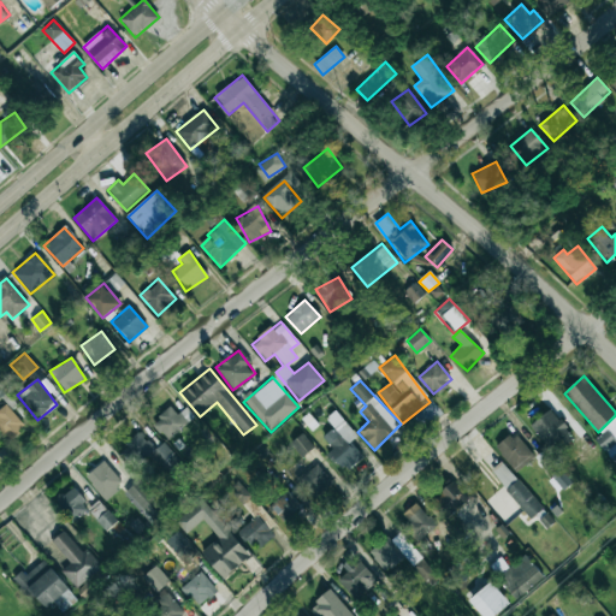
[(25,426),(7,406),(0,412),(0,434),(7,442),(25,426)]
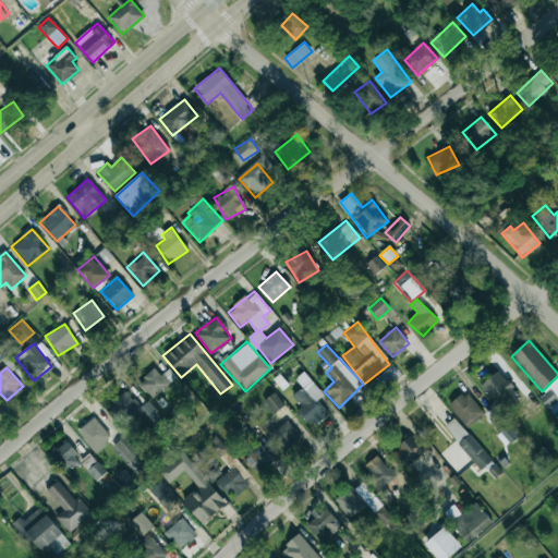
[(168,368),(160,376),(154,368),(137,384),(152,399),(176,377),(168,368)]
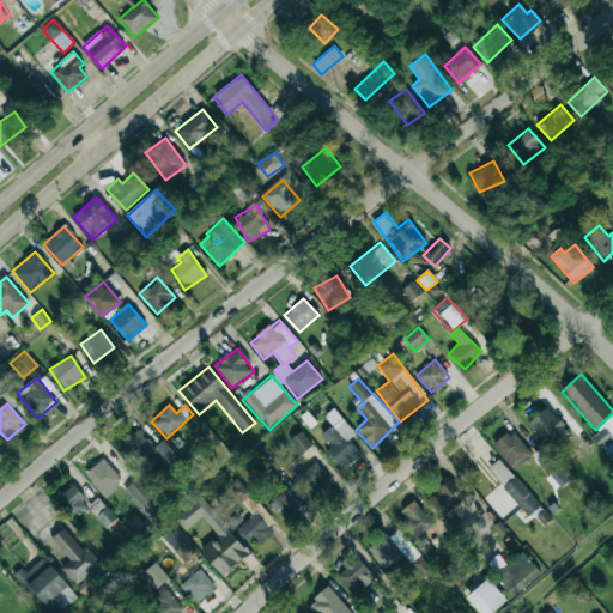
[(570,438),(551,407),(528,422),(548,453),(570,438)]
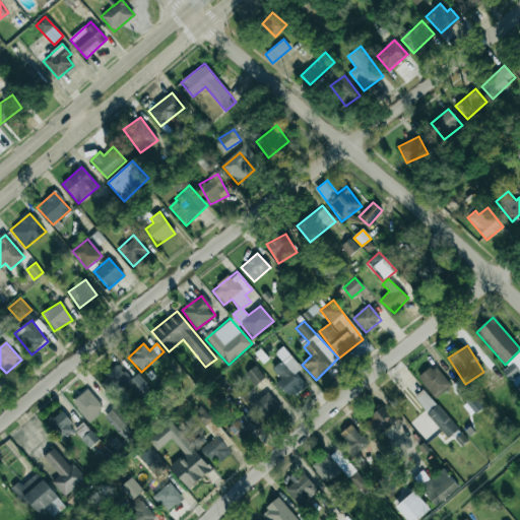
[(296,374),(302,368),(282,346),(275,353),(281,361),(272,370),(280,379),(277,382),(291,398),(307,385),(296,374)]
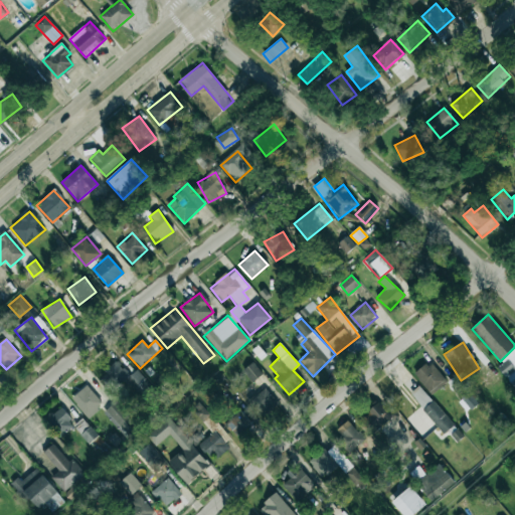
[(514,379),(514,369),(509,359),(499,365),(509,383),(514,379)]
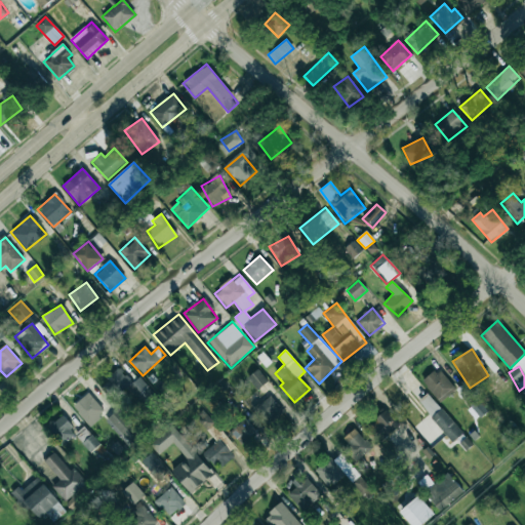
[(422,381),(439,402),(455,390),(439,368),(422,381)]
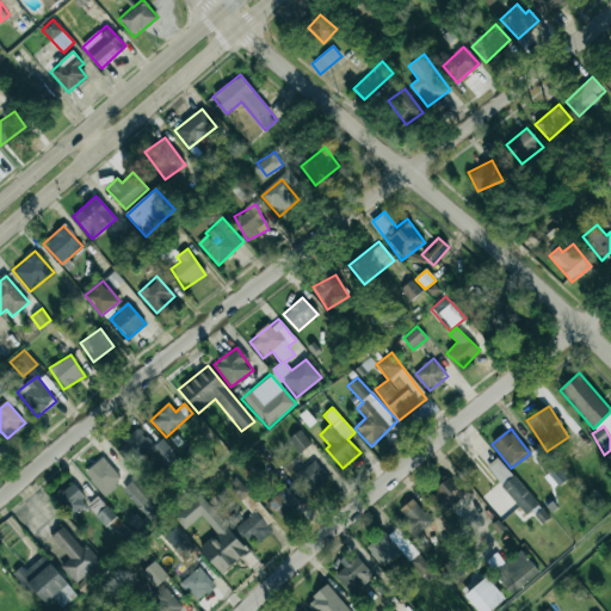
[(162,438),(153,445),(140,430),(118,448),(134,467),(149,454),(173,482),(189,470),(162,438)]
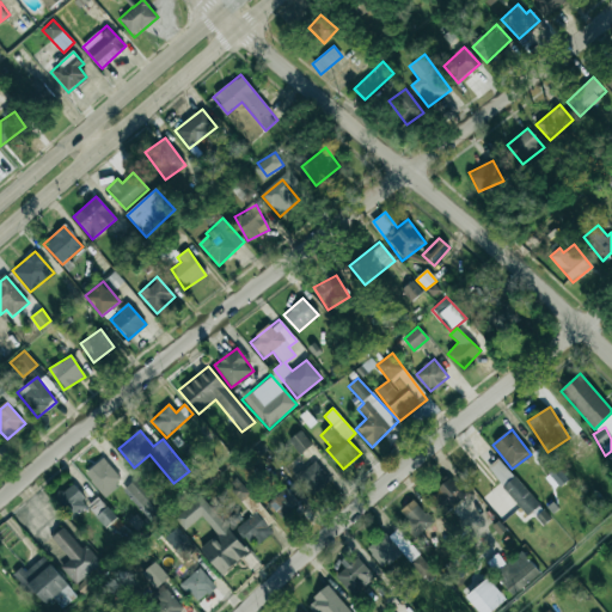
[(299,456),(312,445),(300,430),(288,441),(299,456)]
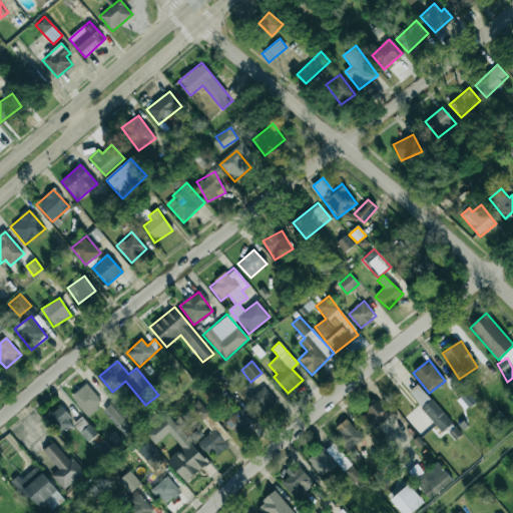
[(476,402),(455,379),(448,386),(470,408),(476,402)]
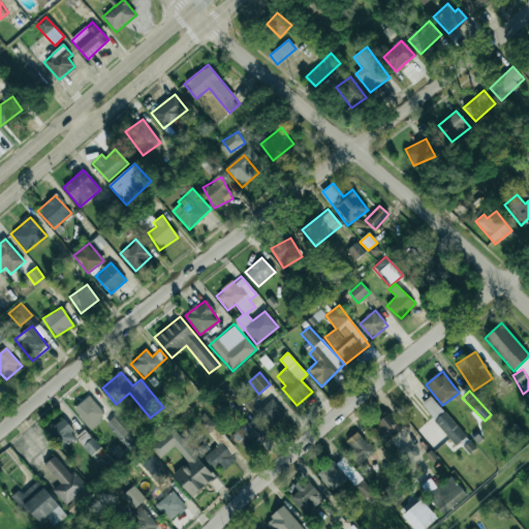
[(73,410),(91,429),(105,415),(89,396),(73,410)]
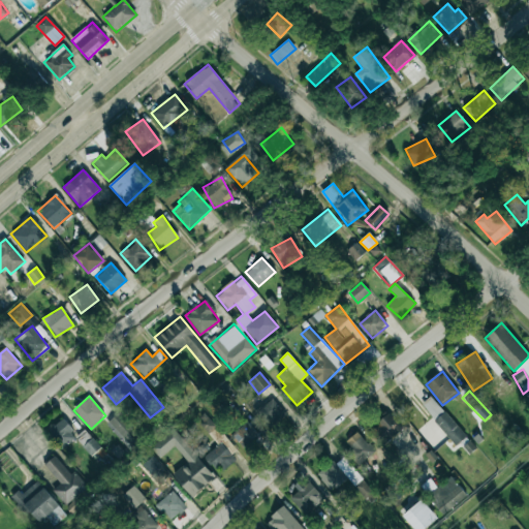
[(422,404),(455,446),(465,438),(432,396),(422,404)]
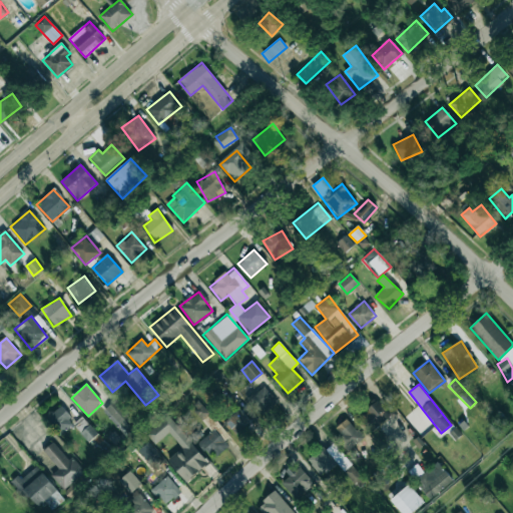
[(261,416),(277,402),(263,386),(246,401),(261,416)]
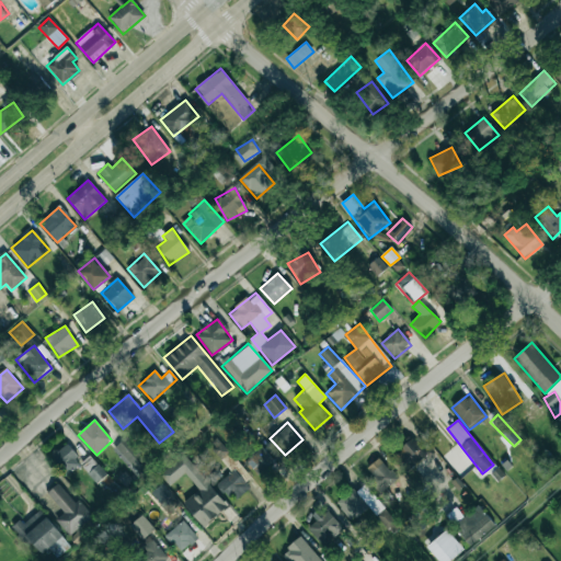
[(140,479),(153,466),(125,438),(112,451),(140,479)]
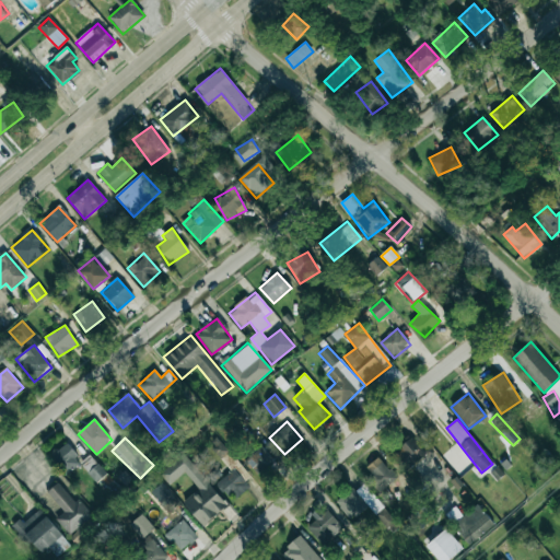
[(406,471),(426,453),(411,438),(392,456),(406,471)]
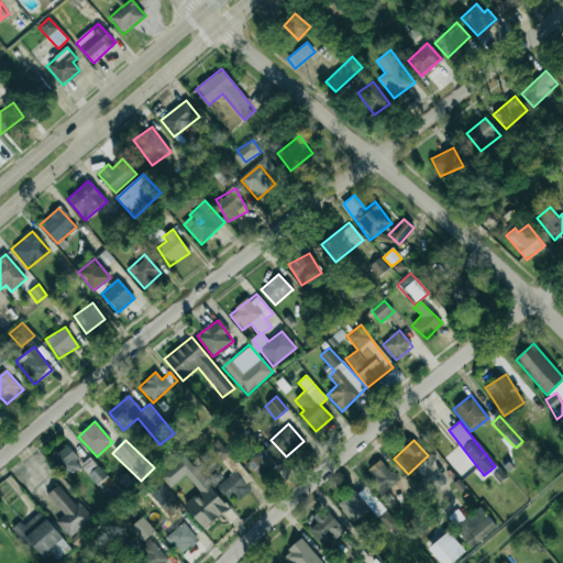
[(230,454),(218,441),(209,450),(222,462),(230,454)]
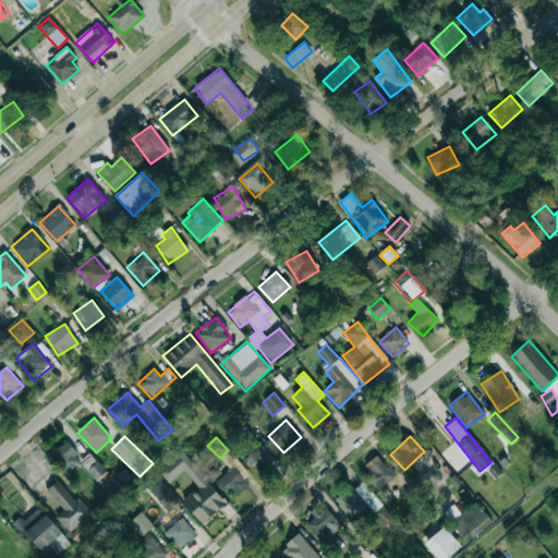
[(67,473),(81,460),(65,443),(51,455),(67,473)]
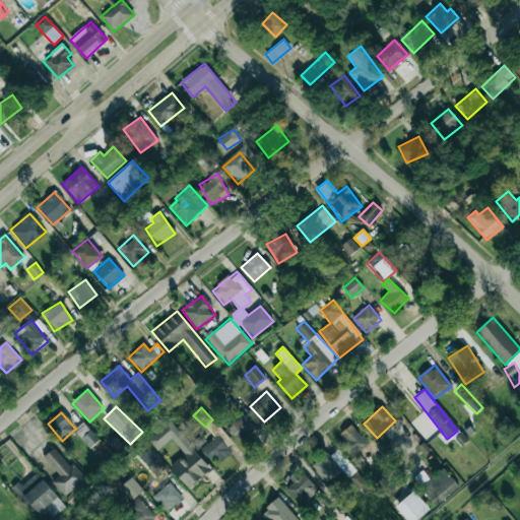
[(241,442),(255,428),(242,413),(226,428),(241,442)]
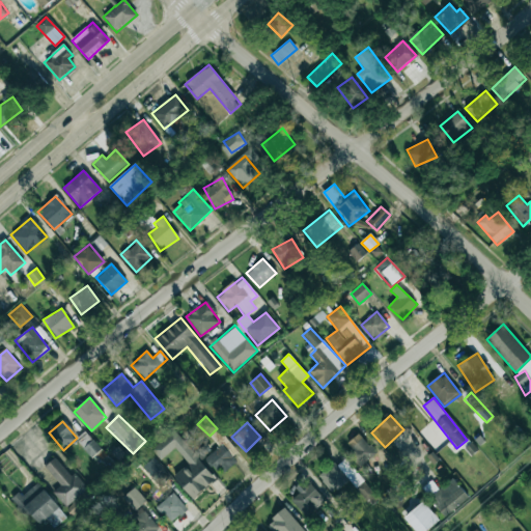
[(216,481),(174,429),(151,449),(160,459),(175,448),(188,464),(173,476),(193,500),(216,481)]
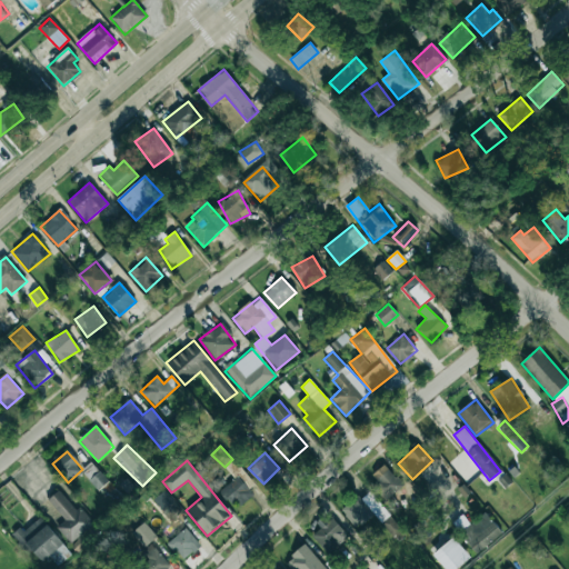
[(383,501),(402,486),(385,465),(372,475),(378,482),(372,487),(383,501)]
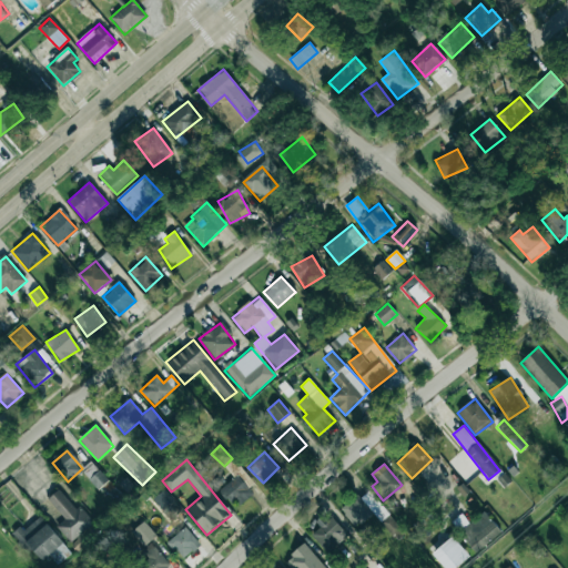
[(235,508),(253,494),(237,475),(220,490),(235,508)]
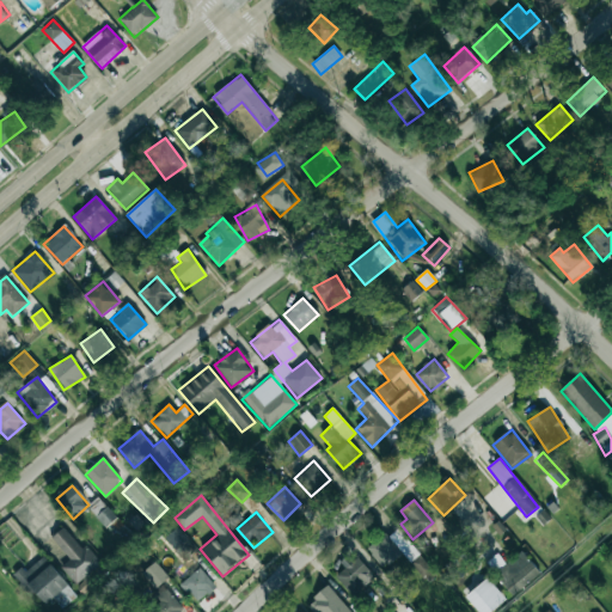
[(77,586),(99,564),(65,526),(51,538),(69,558),(60,568),(77,586)]
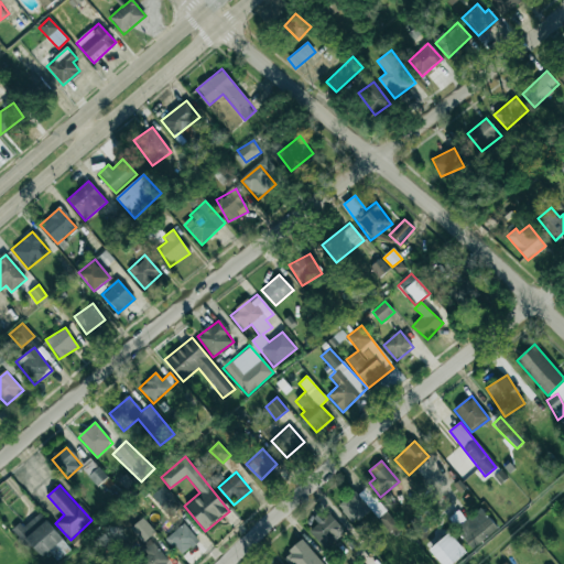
[(337,506),(353,524),(371,510),(392,537),(400,530),(367,487),(357,495),(355,491),(337,506)]
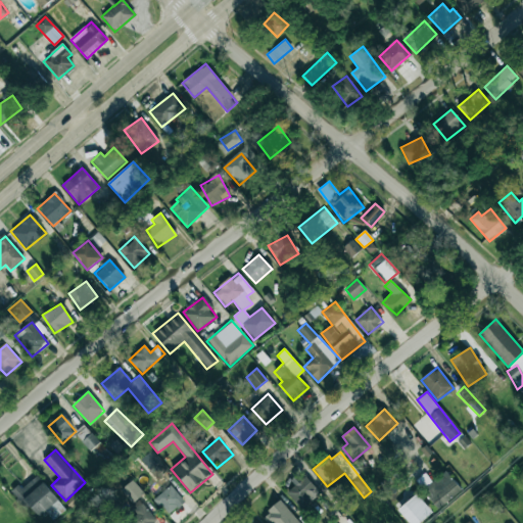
[(424,473),(415,482),(439,510),(462,489),(445,471),(432,482),(424,473)]
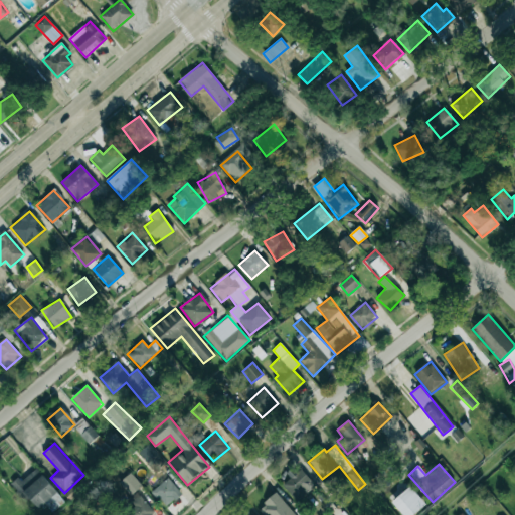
[(44,504),(51,512),(64,501),(34,467),(12,487),(25,501),(29,498),(38,509),(44,504)]
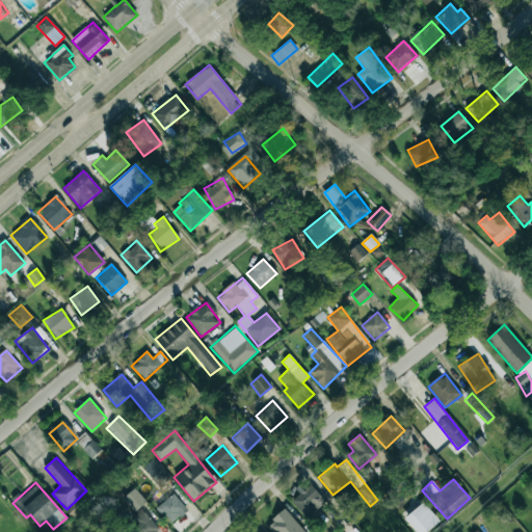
[(291,501),(308,520),(326,502),(309,482),(298,491),(300,494),(291,501)]
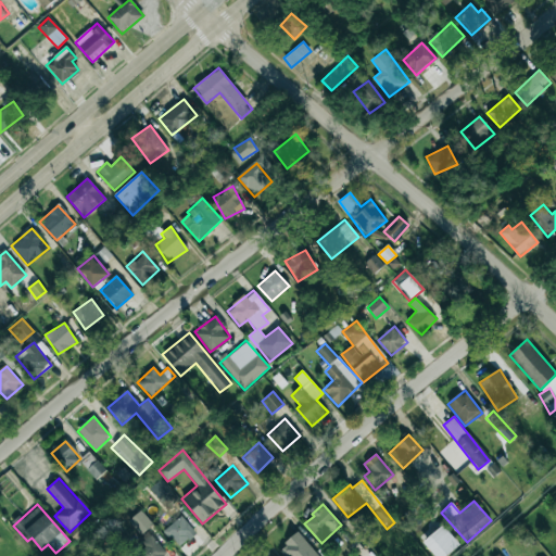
[(139,536),(153,525),(141,512),(127,522),(139,536)]
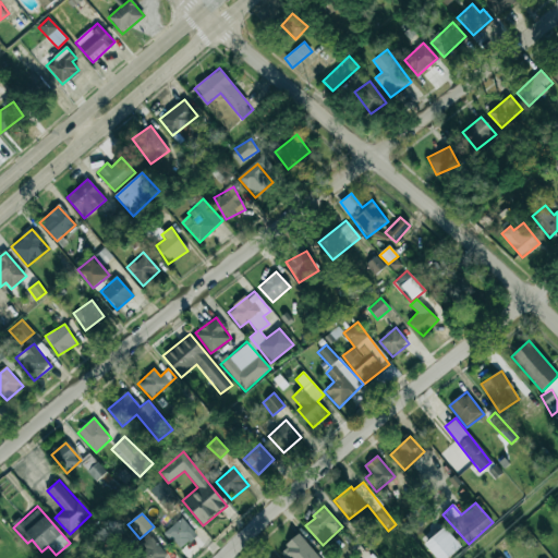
[(179,550),(196,534),(181,518),(164,533),(179,550)]
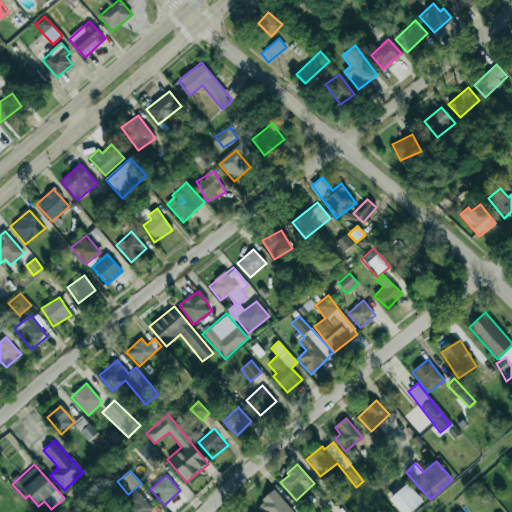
[(410,511),(423,502),(408,484),(390,499),(400,511),(410,511)]
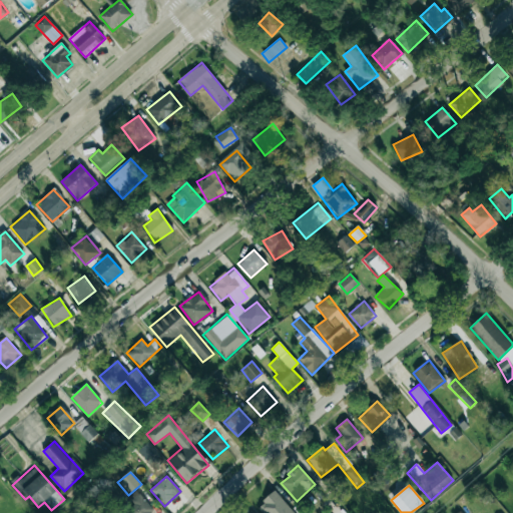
[(152,512),(138,490),(122,501),(130,512),(152,512)]
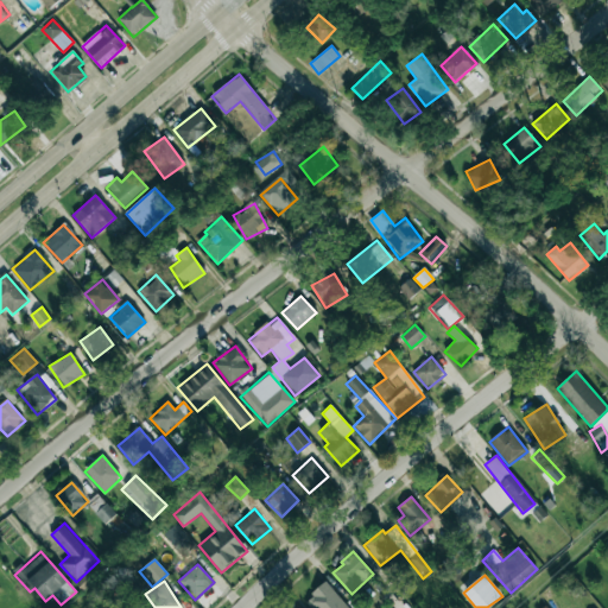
[(311,607),(341,607),(346,605),(327,582),(305,600),(311,607)]
